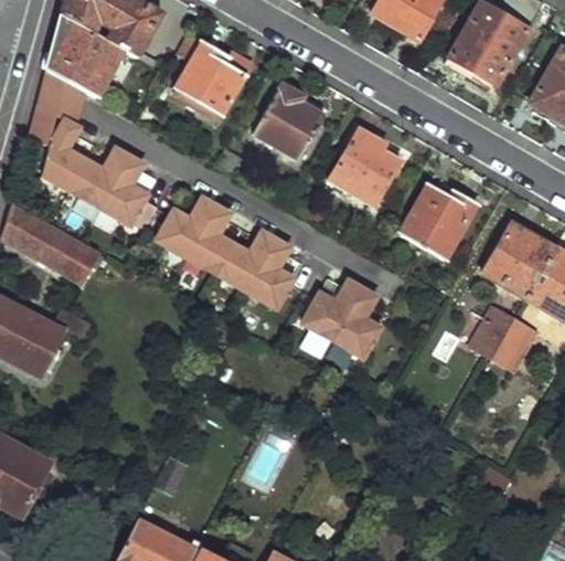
[(62,0),(60,12),(125,51),(135,55),(139,49),(161,9),(145,0),(62,0)]
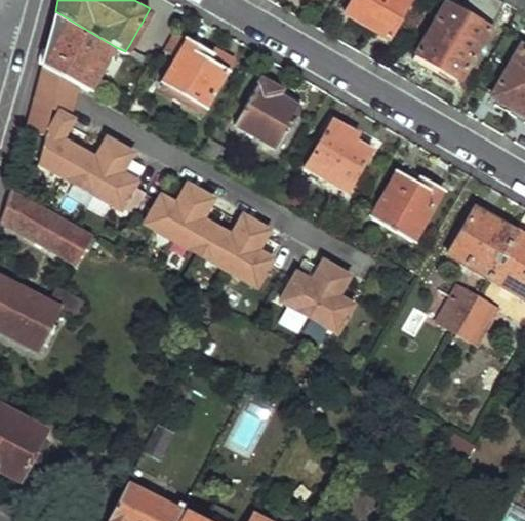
[(350,0),(345,9),(388,35),(409,0),(350,0)]
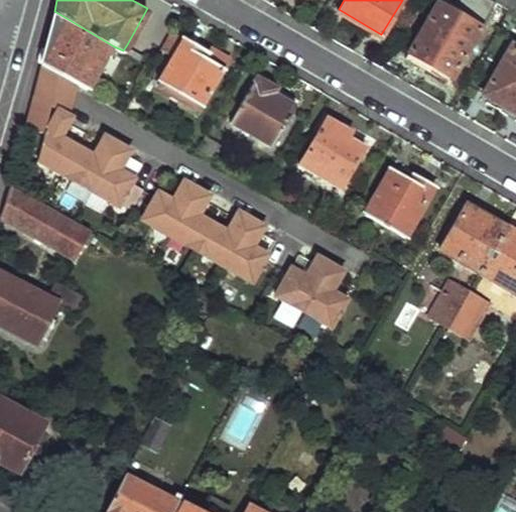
[(437,0),(409,48),(452,74),(481,26),(437,0)]
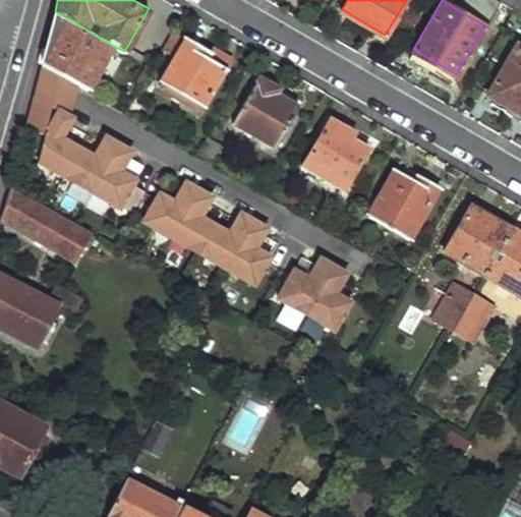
[(497,0),(520,14),(520,0),(497,0)]
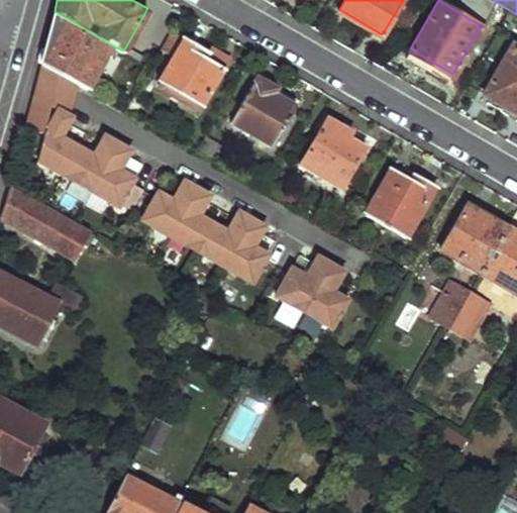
[(46,41),(40,64),(77,84),(85,89),(107,49),(112,52),(114,46),(55,11),(46,41)]
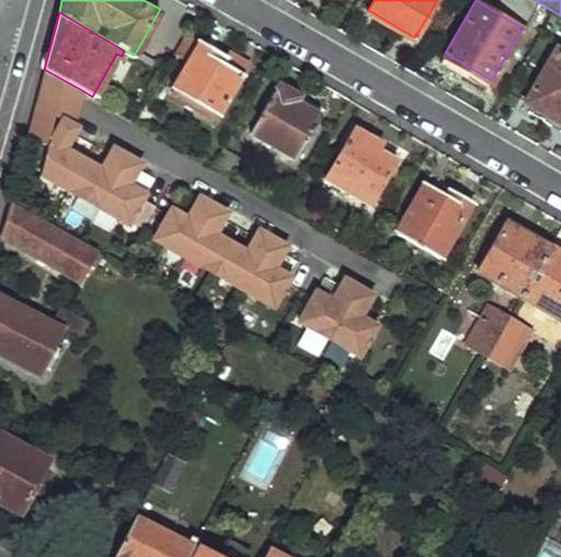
[(199,37),(173,84),(216,110),(240,69),(214,54),(217,48),(199,37)]
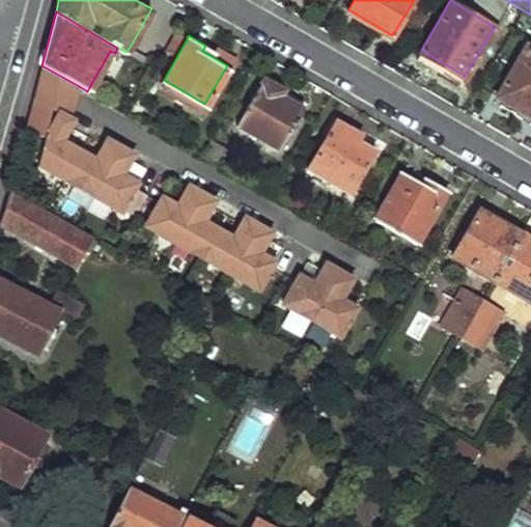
[(530,47),(527,45),(498,92),(516,105),(513,110),(530,120),(530,47)]
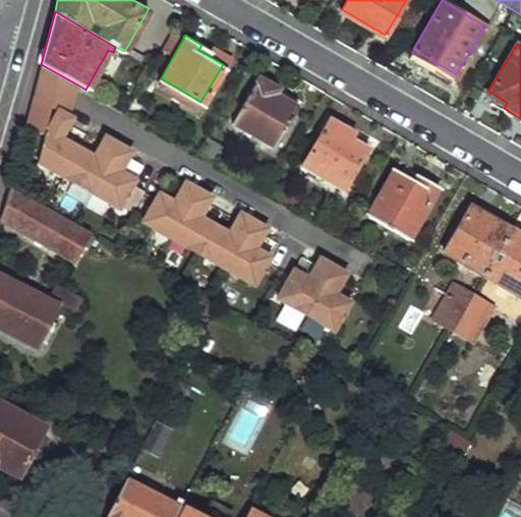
[(128,45),(124,51),(136,58),(140,52),(128,45)]
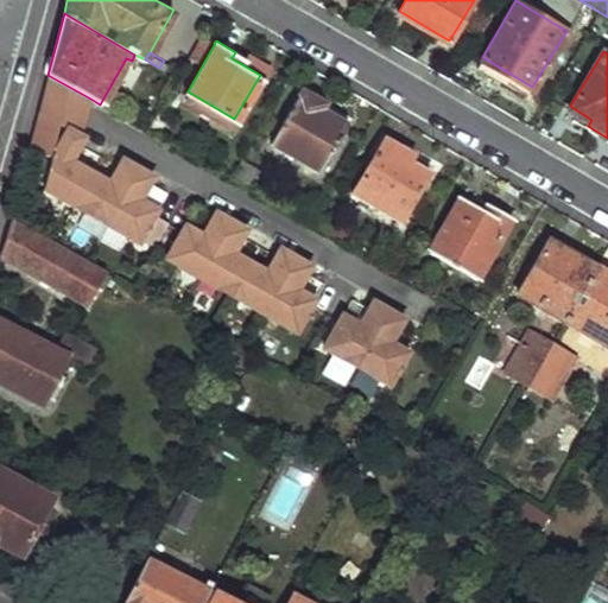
[(69,129),(73,131),(82,113),(90,99),(48,75),(40,100),(36,118),(29,144),(49,156),(64,127),(69,129)]
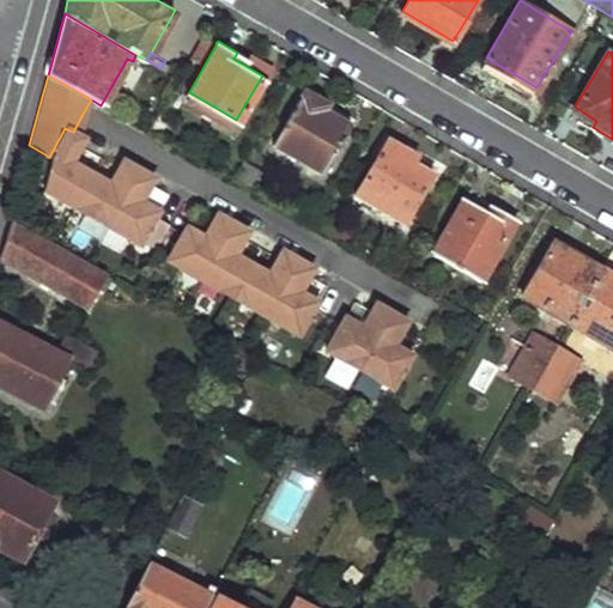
[(303,87),(272,141),(321,169),(349,122),(325,108),(328,102),(303,87)]
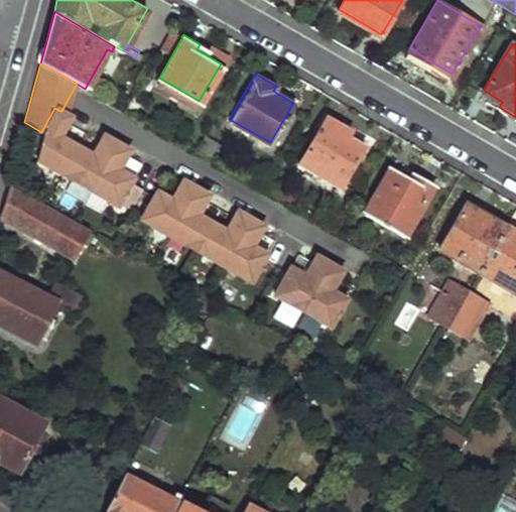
[(41,164),(122,209),(138,180),(124,172),(133,154),(134,152),(107,137),(97,156),(65,139),(76,119),(61,111),(58,110),(45,133),(41,164)]
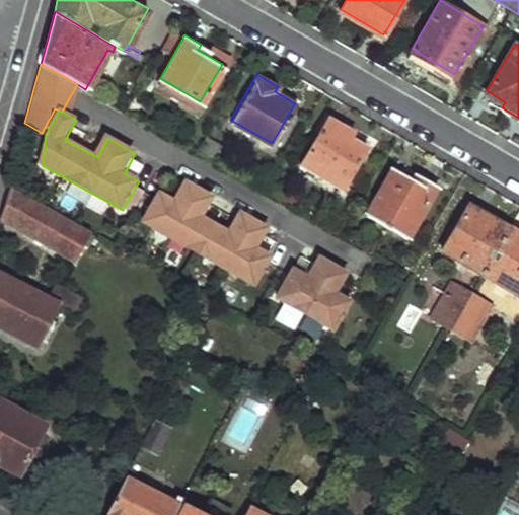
[(327,115),(300,163),(342,187),(367,144),(345,131),(348,126),(327,115)]
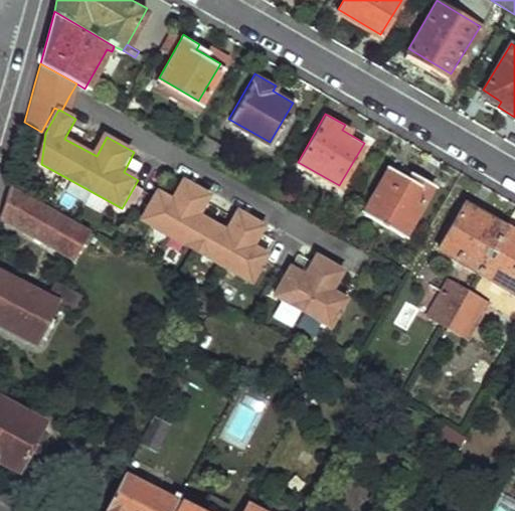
[(390,163),(363,209),(401,232),(432,182),(412,170),(409,175),(390,163)]
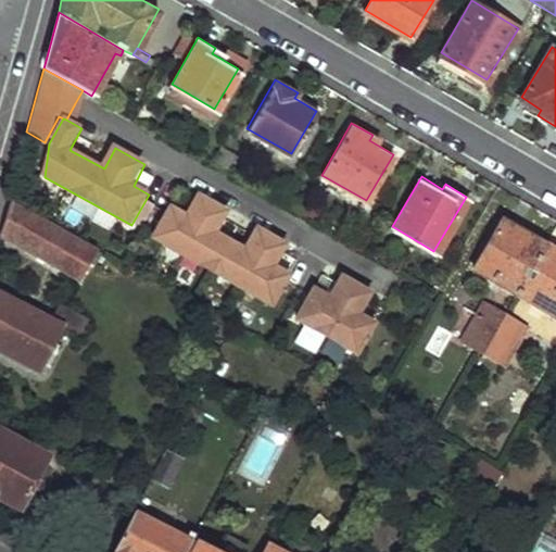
[(156,239),(279,306),(298,273),(281,264),(292,245),(260,227),(249,247),(219,230),(230,211),(202,196),(190,216),(174,207),(156,239)]
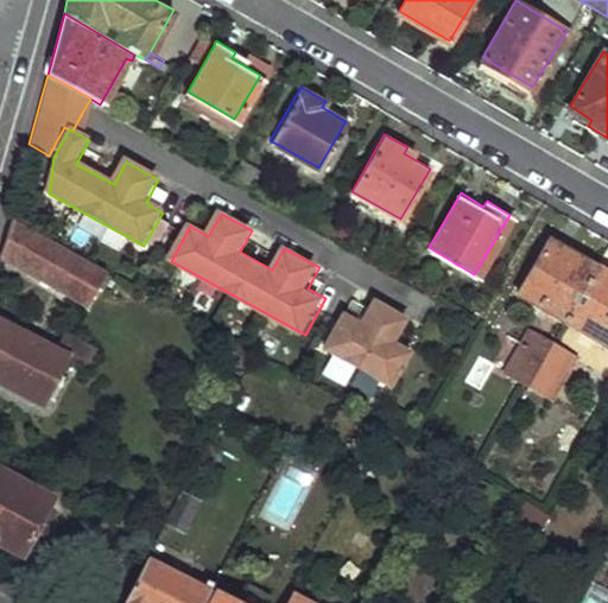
[(8,217),(0,246),(0,251),(83,299),(95,279),(100,271),(8,217)]
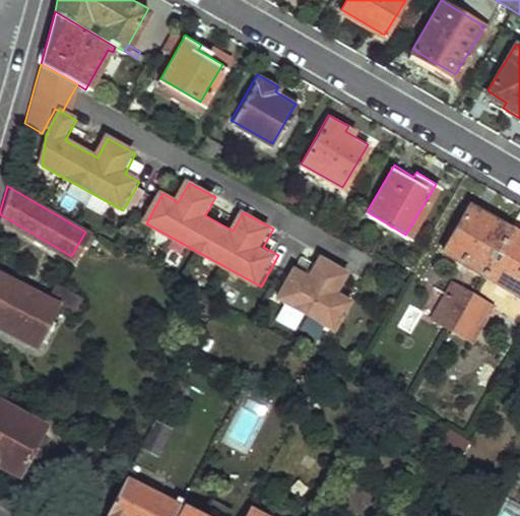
[(469,202),(444,247),(483,271),(510,226),(469,202)]
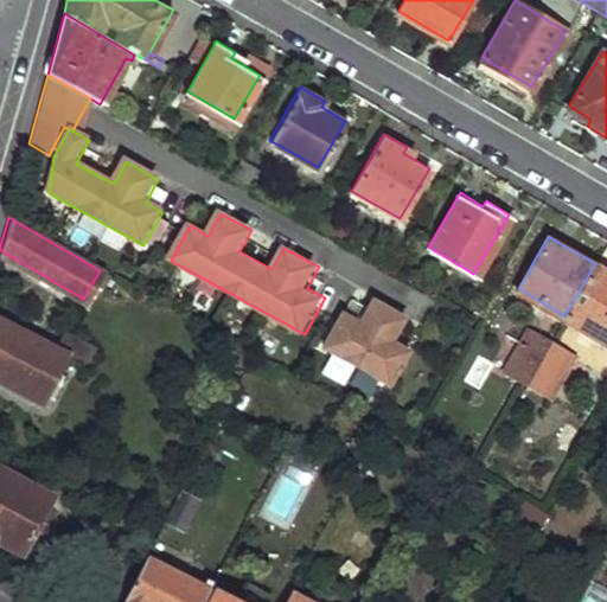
[(606,269),(595,263),(564,316),(606,340),(606,269)]
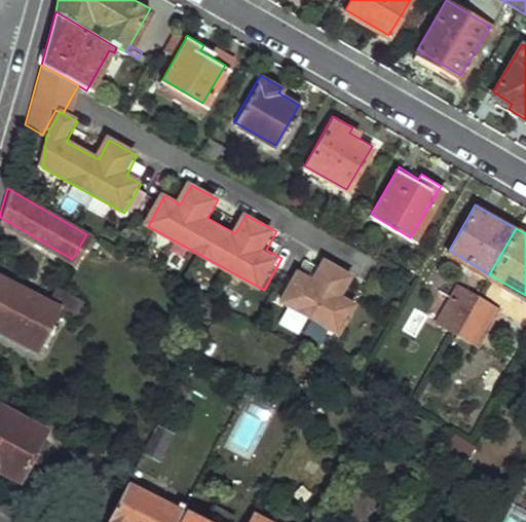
[(86,234),(82,241),(88,245),(92,237),(86,234)]
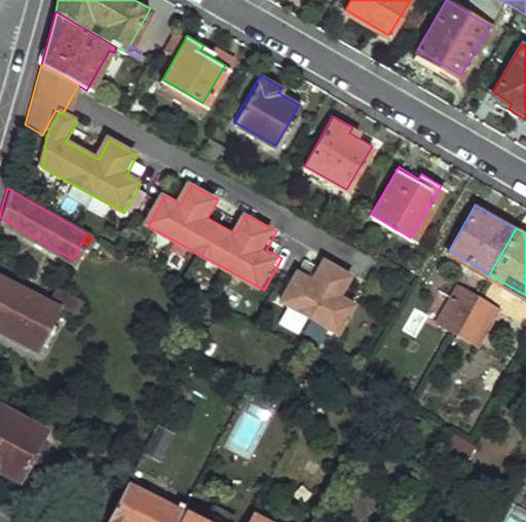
[(301,270),(285,301),(346,335),(363,304),(347,295),(358,274),(329,259),(317,280),(301,270)]
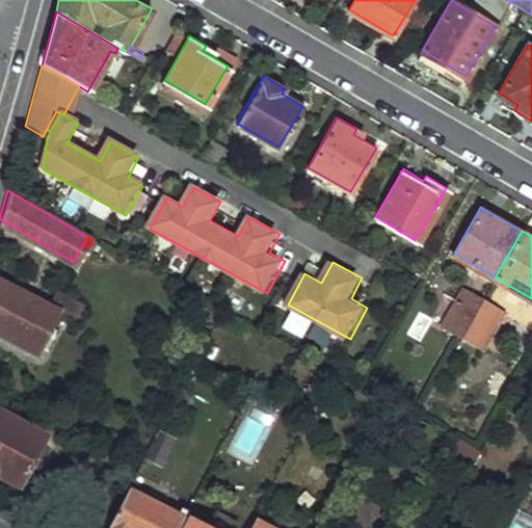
[(58,311),(46,302),(0,279),(0,331),(37,350),(58,311)]
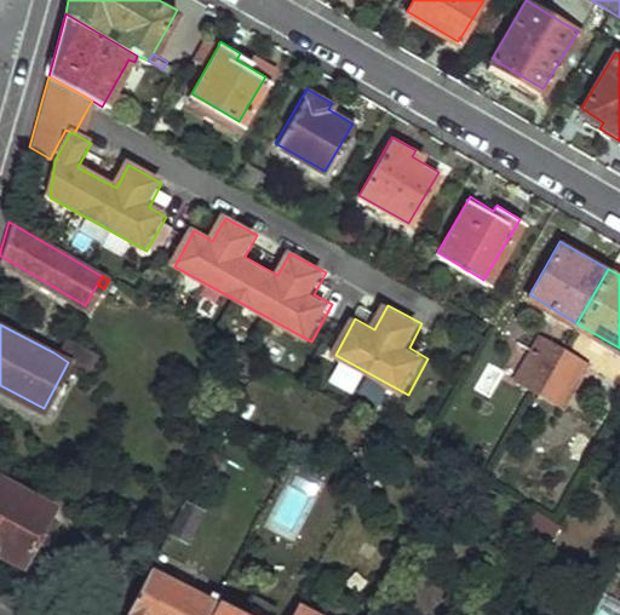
[(533,344),(517,371),(541,385),(546,377),(564,345),(540,331),(533,344)]
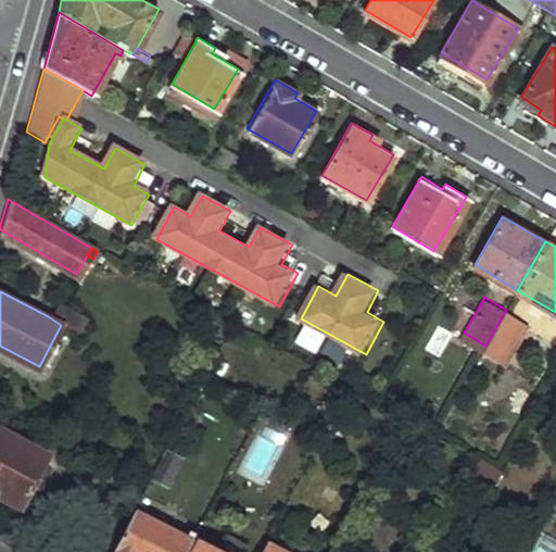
[(48,316),(61,325),(79,335),(89,315),(57,299),(48,316)]
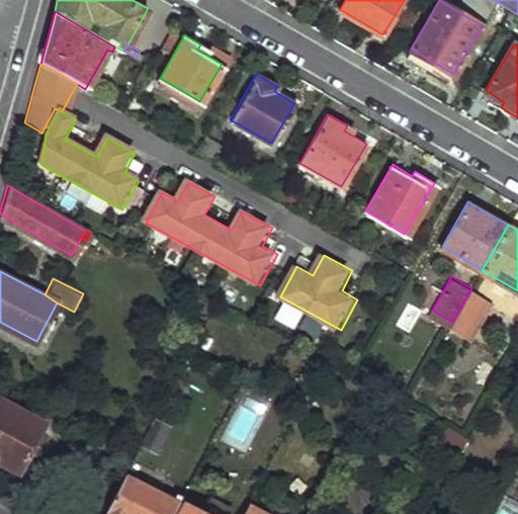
[(437,282),(425,305),(432,309),(445,287),(437,282)]
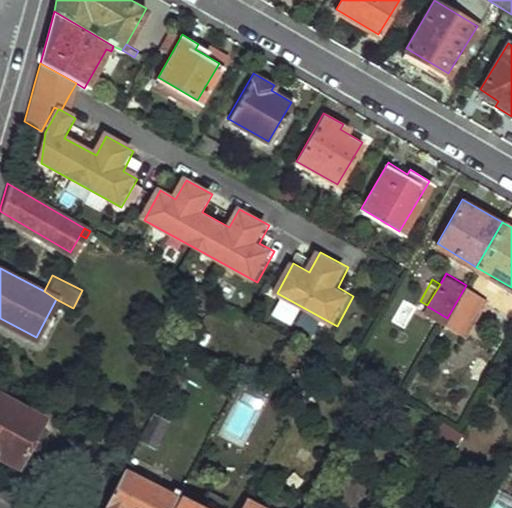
[(466,285),(451,311),(468,320),(482,294),(466,285)]
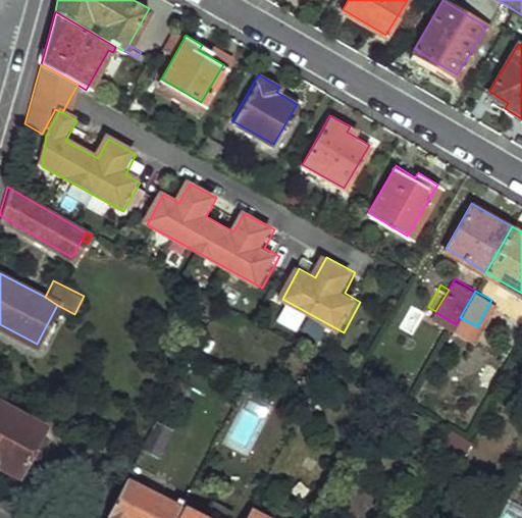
[(0,462),(18,472),(44,424),(0,401),(0,462)]
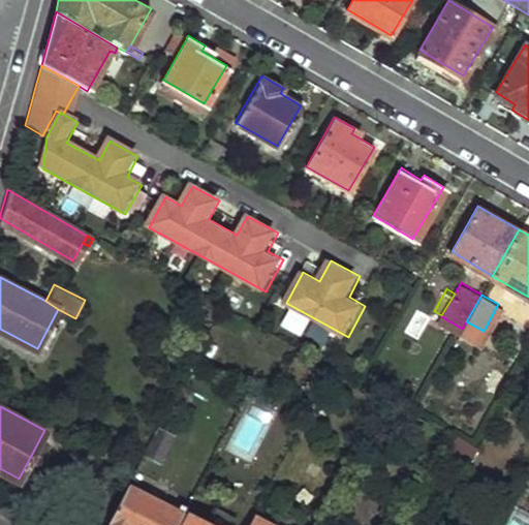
[(158,425),(144,451),(160,459),(175,433),(158,425)]
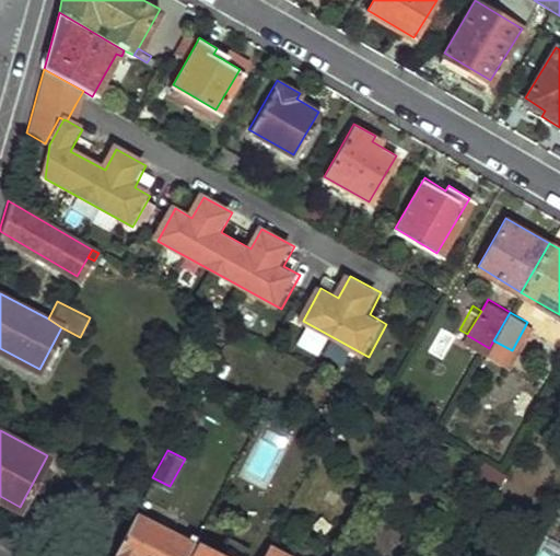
[(135,511),(112,555),(185,555),(193,542),(135,511)]
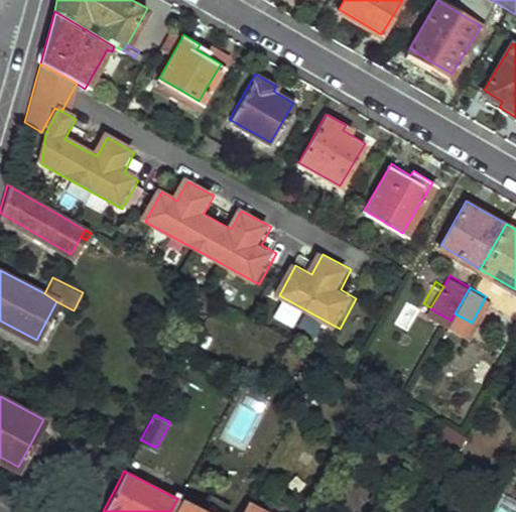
[(205,511),(183,500),(176,511),(205,511)]
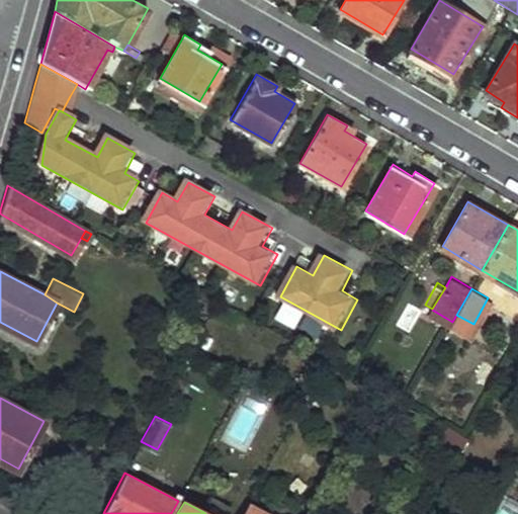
[(251,504),(244,513),(268,513),(269,513),(251,504)]
